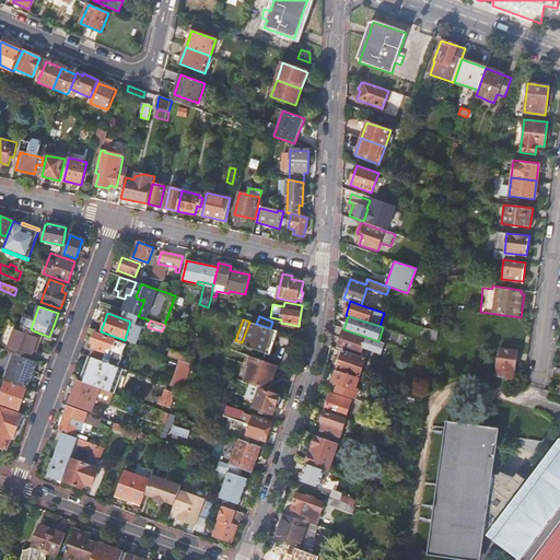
[(273,345),(278,331),(270,328),(256,324),(249,322),(242,342),(241,346),(265,353),(269,342),(273,345)]
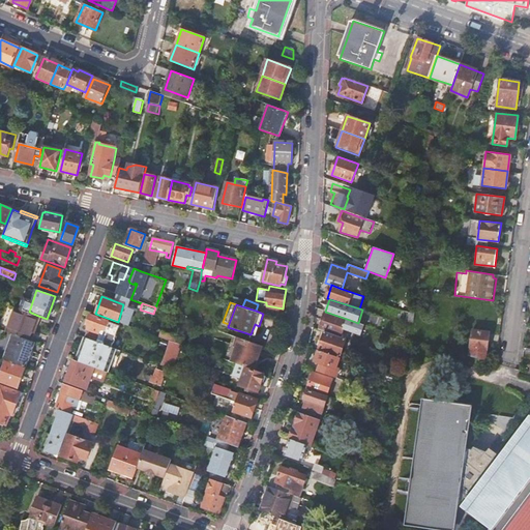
[(16,307),(7,332),(13,334),(29,340),(38,316),(29,312),(16,307)]
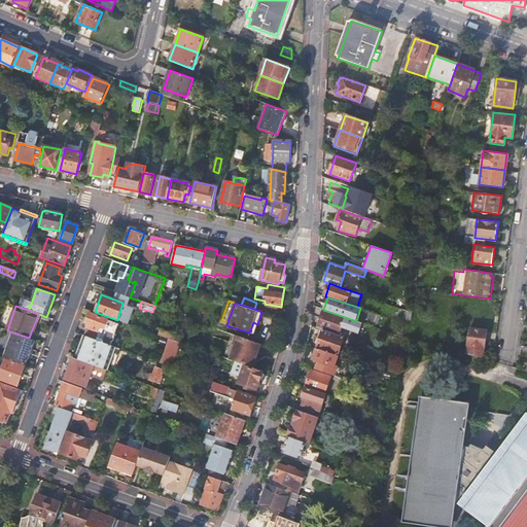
[(405,323),(407,310),(398,307),(396,320),(398,321),(405,323)]
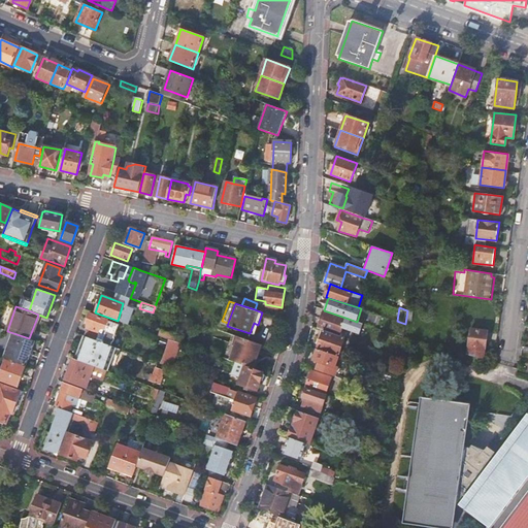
[(121,310),(118,321),(124,323),(127,312),(121,310)]
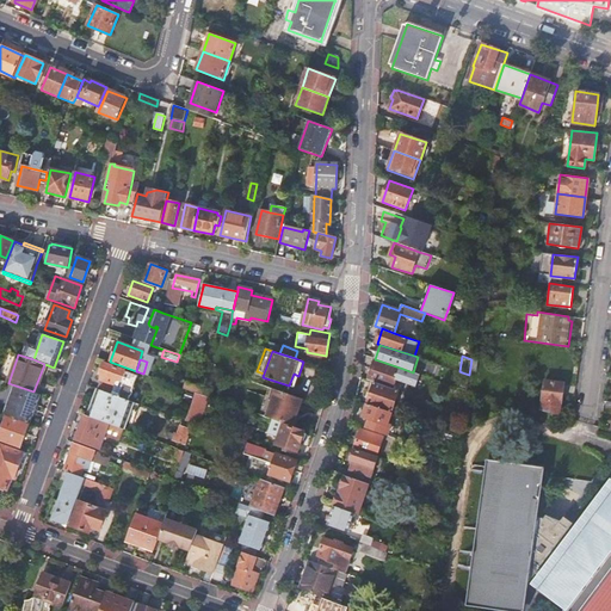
[(374,383),(393,389),(400,368),(375,359),(368,381),(374,383)]
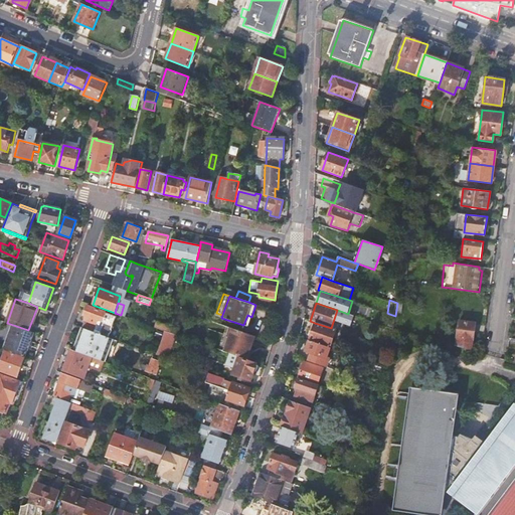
[(86,321),(82,328),(83,328),(109,337),(117,316),(88,306),(83,315),(87,316),(84,320),(86,321)]
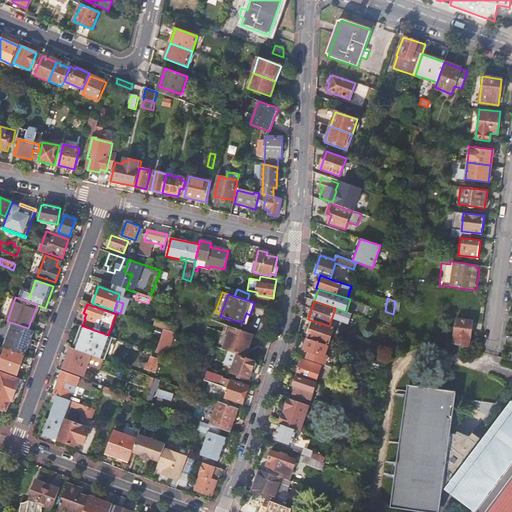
[(37,305),(28,328),(31,329),(40,306),(37,305)]
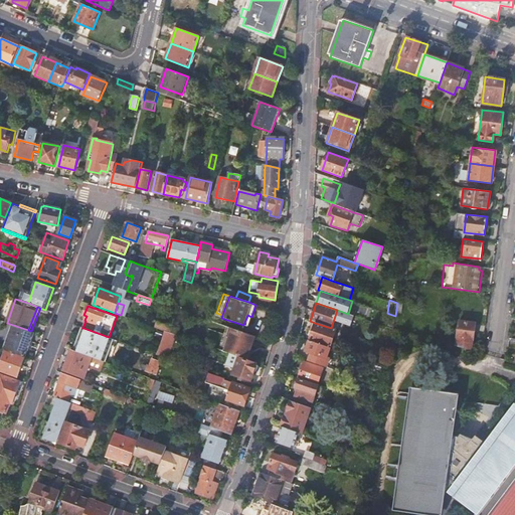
[(459,320),(455,346),(471,350),(475,323),(459,320)]
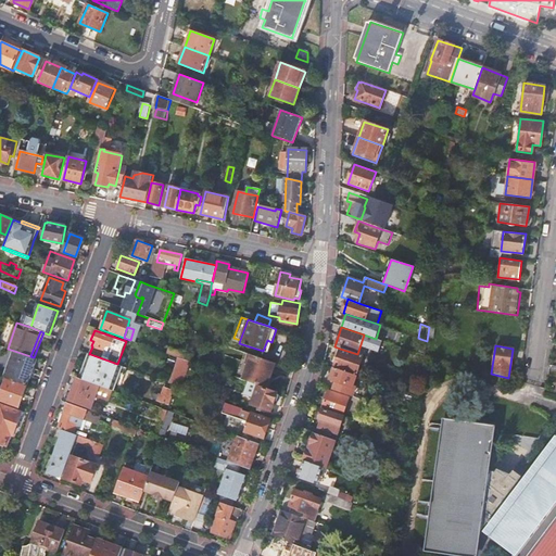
[(169,346),(167,353),(178,356),(189,361),(191,354),(169,346)]
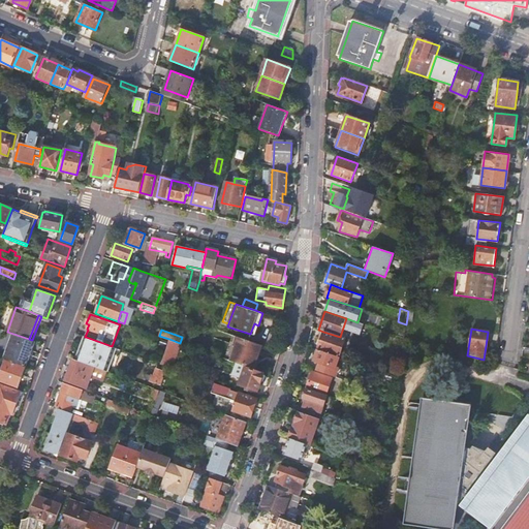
[(339,358),(345,339),(340,337),(323,332),(317,350),(339,358)]
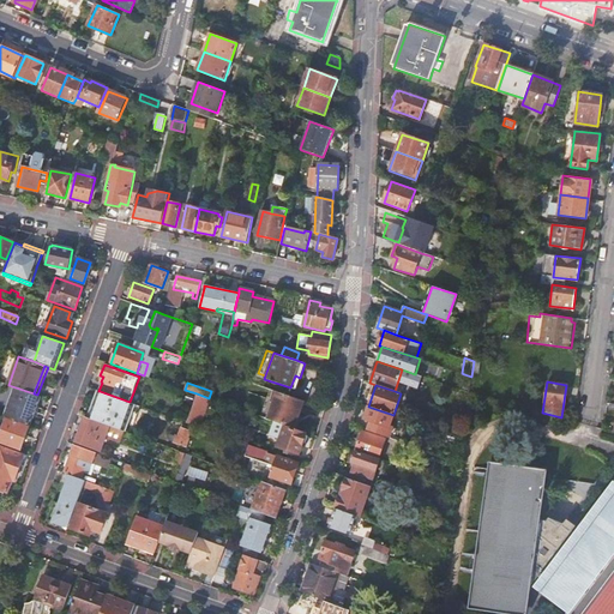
[(16,387),(5,416),(29,426),(41,396),(37,395),(34,393),(16,387)]
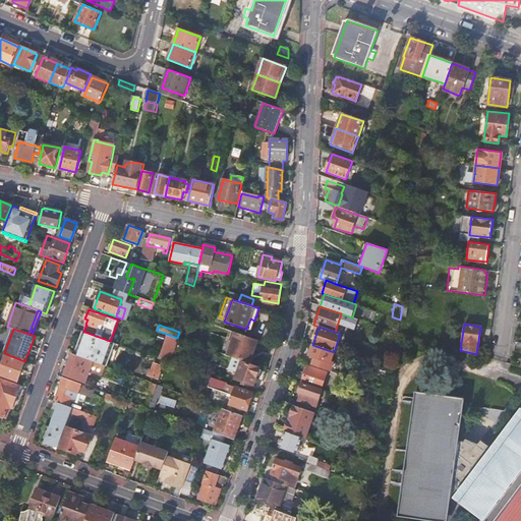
[(106,366),(114,342),(110,341),(84,332),(75,355),(93,361),(105,366),(106,366)]
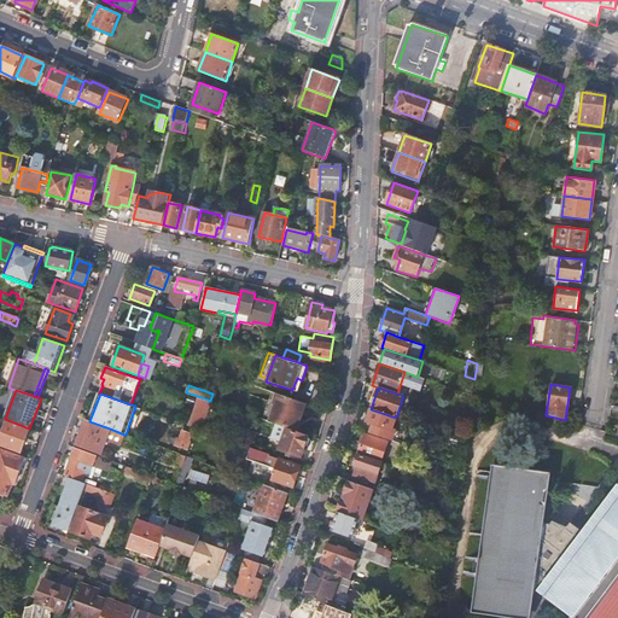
[(269,421),(296,431),(305,403),(277,394),(273,402),(273,404),(275,404),(269,421)]
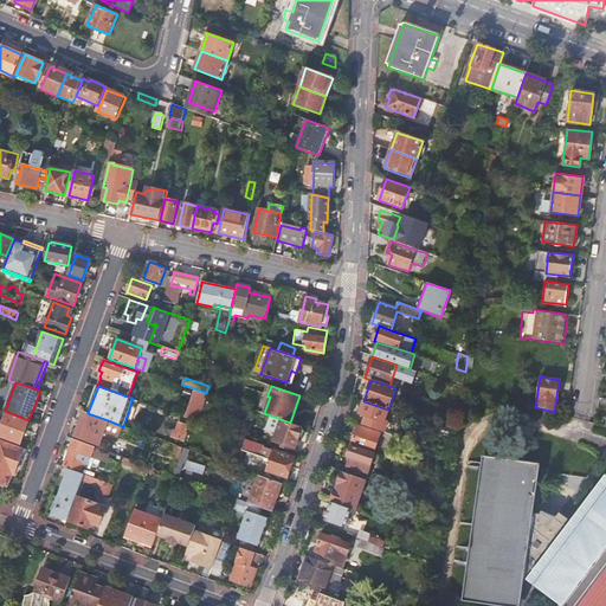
[(206,393),(194,388),(185,417),(193,419),(197,420),(206,393)]
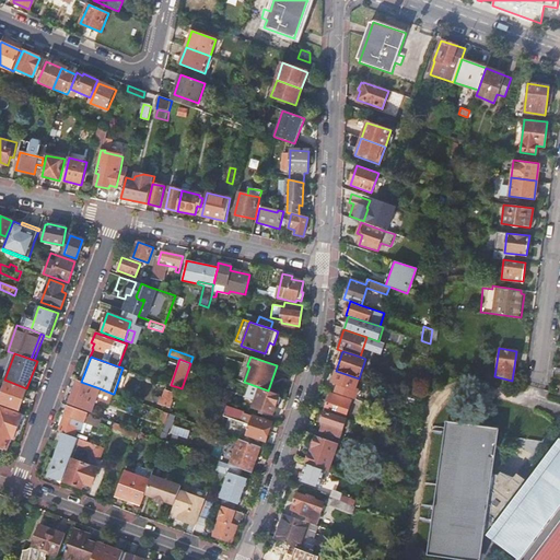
[(389,374),(404,380),(406,373),(391,369),(389,374)]
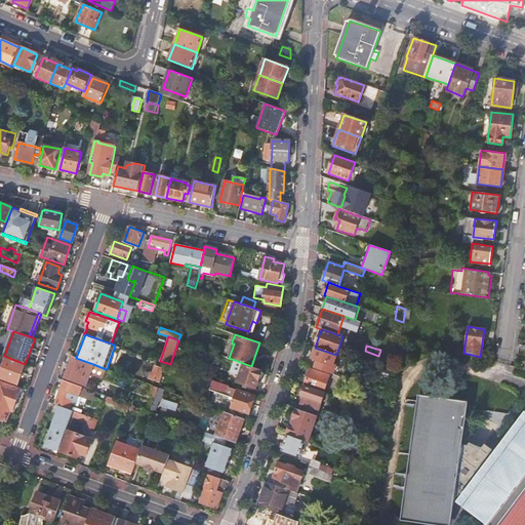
[(332,365),(336,355),(315,348),(312,358),(317,360),(323,362),(320,370),(334,375),(337,367),(332,365)]
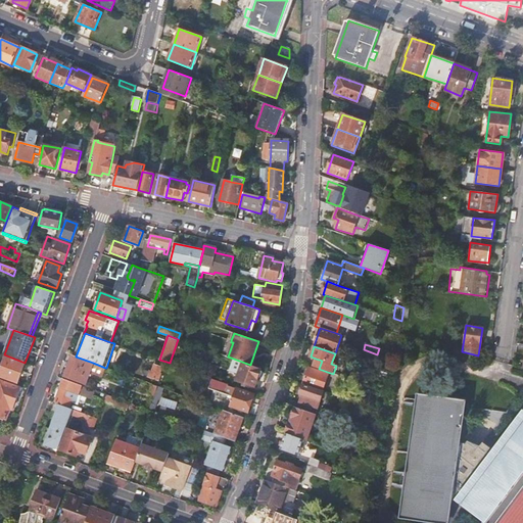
[(0,376),(17,383),(25,363),(6,355),(2,367),(0,366),(0,376)]
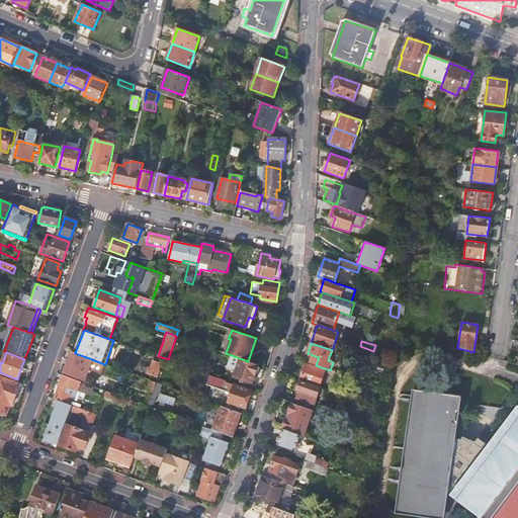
[(92,359),(75,353),(72,352),(64,372),(85,380),(89,367),(101,372),(104,364),(92,359)]
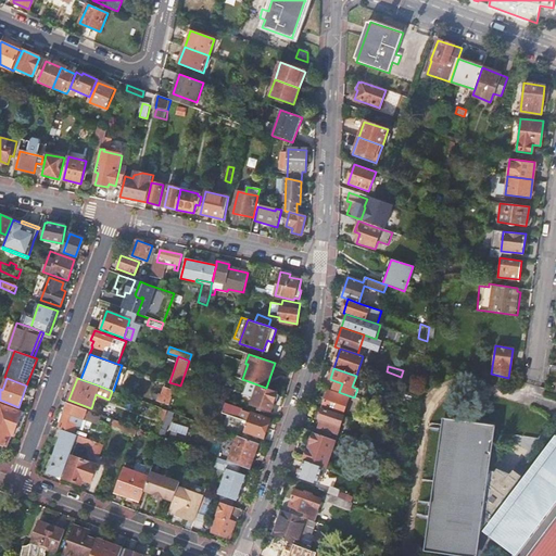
[(342,383),(336,381),(332,390),(339,392),(342,383)]
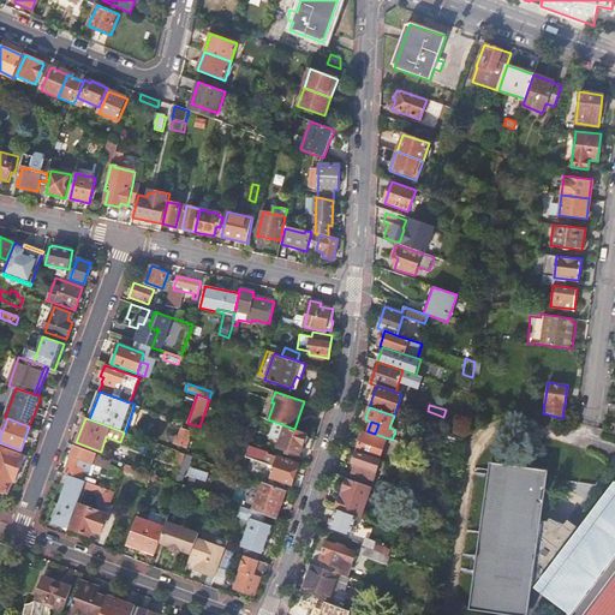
[(306,435),(285,428),(278,448),(299,455),(306,435)]
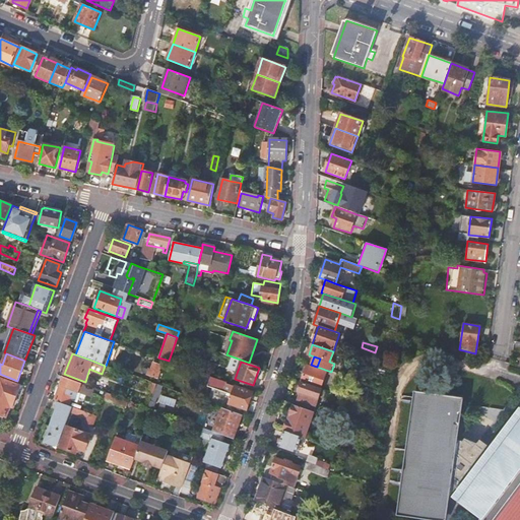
[(158,378),(161,372),(158,371),(160,365),(153,363),(149,375),(158,378)]
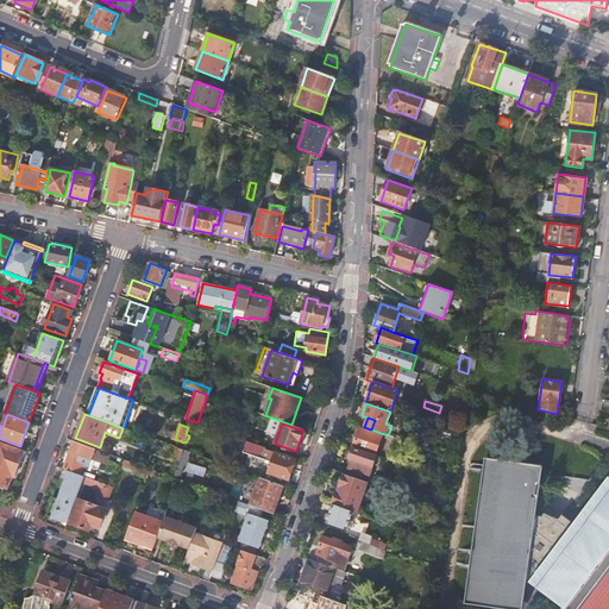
[(359,428),(353,447),(352,449),(375,456),(382,437),(359,428)]
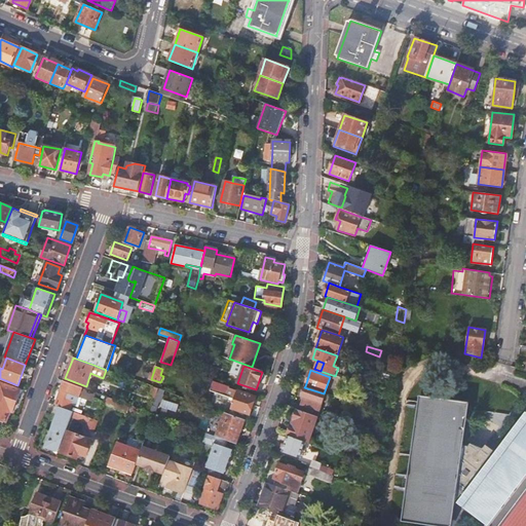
[(215,379),(212,389),(235,397),(238,387),(215,379)]
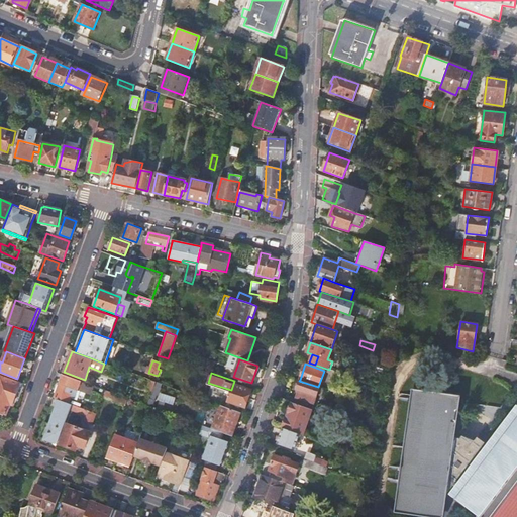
[(81,382),(63,375),(54,399),(59,401),(68,404),(71,398),(74,400),(81,382)]
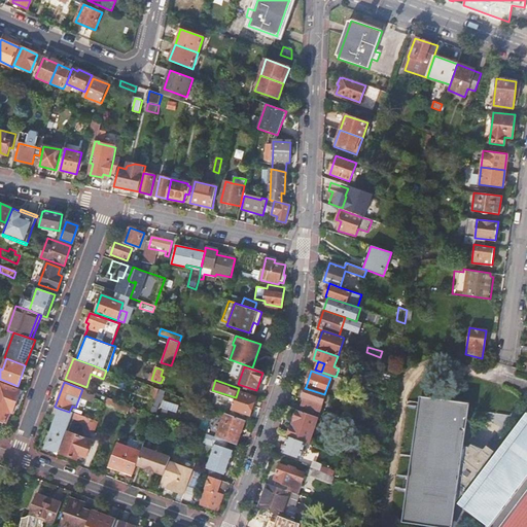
[(0,419),(6,422),(10,412),(12,413),(21,390),(0,383),(0,384),(0,419)]
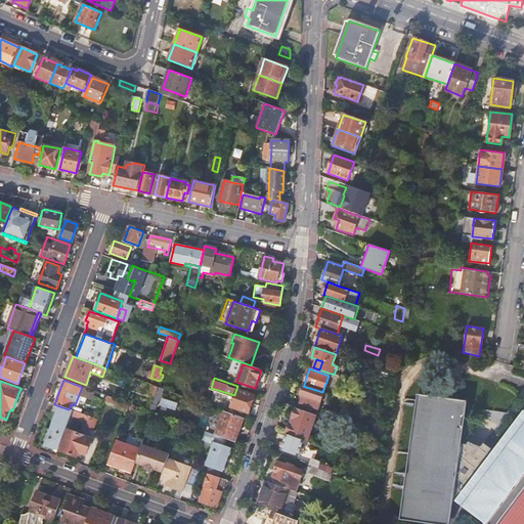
[(158,387),(151,385),(148,395),(155,397),(158,387)]
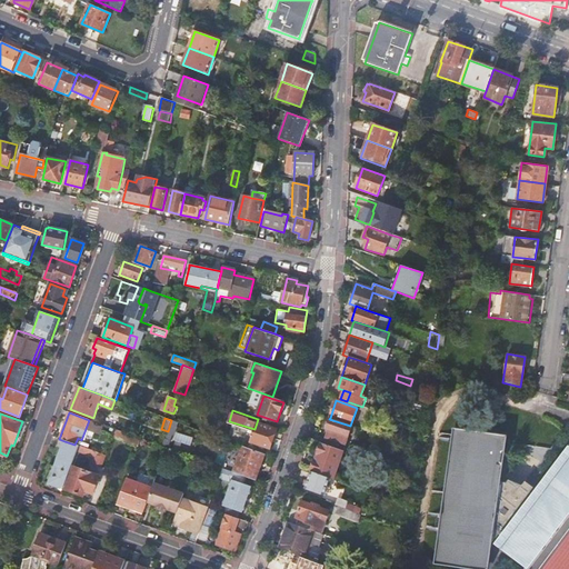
[(353,430),(355,427),(350,426),(329,419),(326,429),(328,430),(323,443),(342,450),(350,429),(353,430)]
